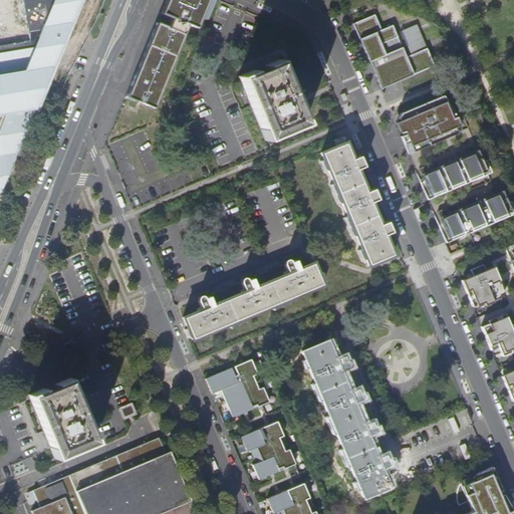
[(0,199),(81,0),(22,0),(29,40),(0,44),(0,199)]
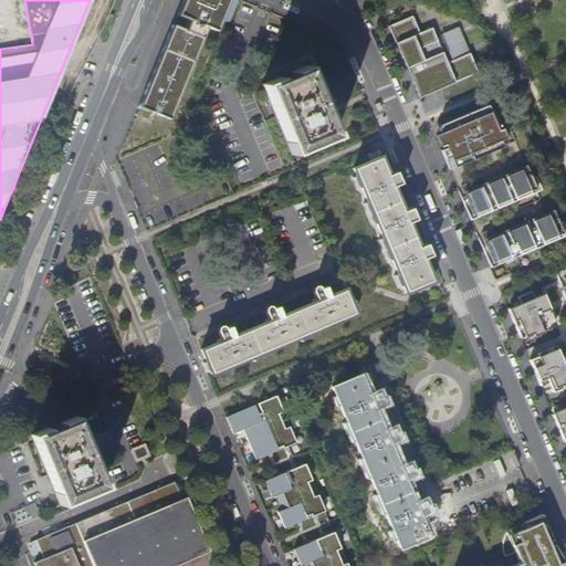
[(138,107),(169,119),(208,28),(216,31),(221,20),(224,22),(232,0),(181,0),(176,16),(189,21),(185,31),(171,25),(138,107)]
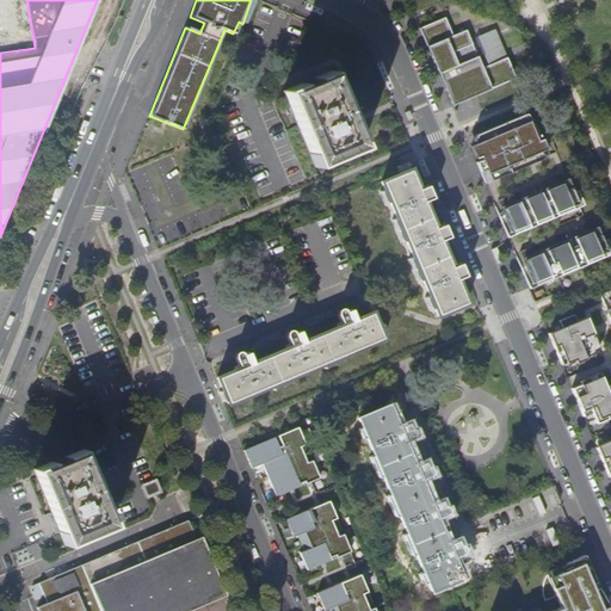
[(445,18),(420,28),(451,105),(516,79),(507,59),(482,68),(470,39),(466,31),(454,36),(445,18)]
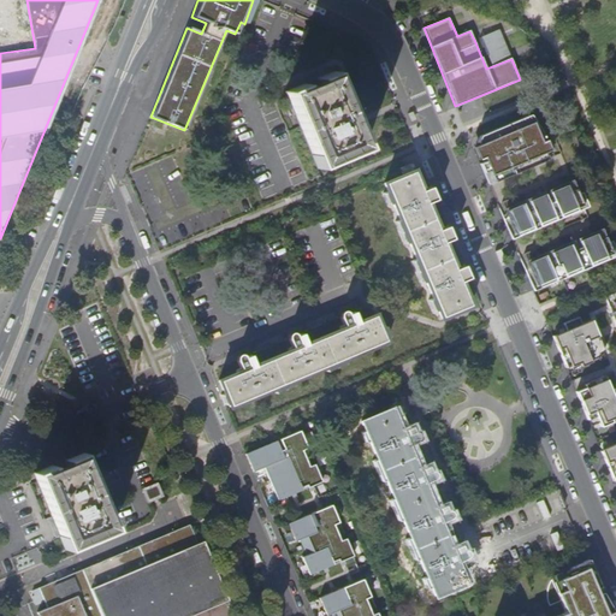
[(486,69),(511,59),(499,30),(474,40),(486,69)]
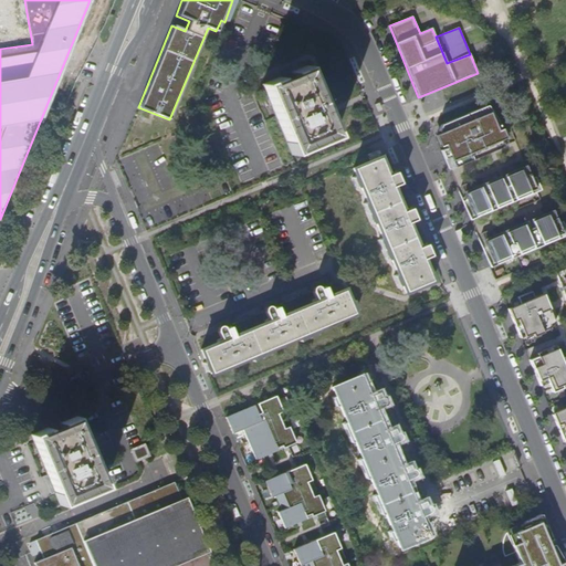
[(307,66),(292,73),(294,77),(283,83),(281,77),(264,85),(294,154),(337,135),(307,66)]
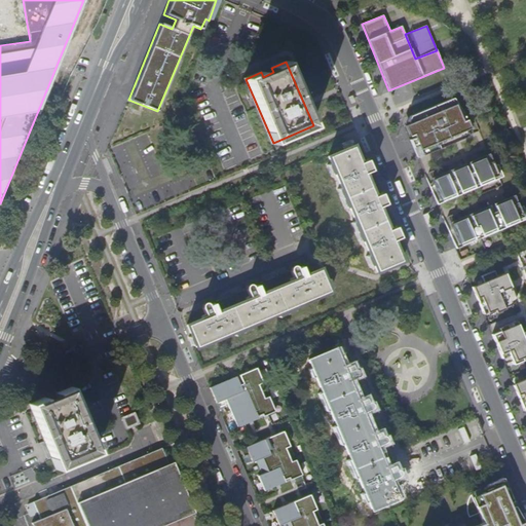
[(454,109),(459,107),(452,98),(450,99),(454,109)]
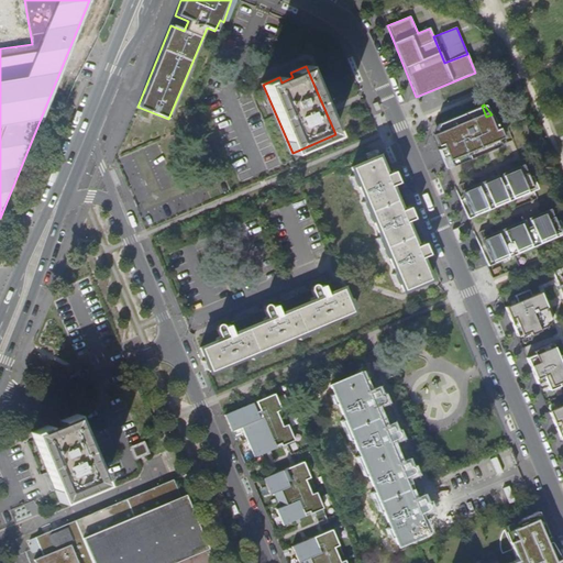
[(439,150),(448,168),(500,145),(493,127),(497,125),(494,119),(493,119),(492,114),(486,117),(482,106),(439,124),(435,130),(438,134),(442,144),(443,147),(439,150)]
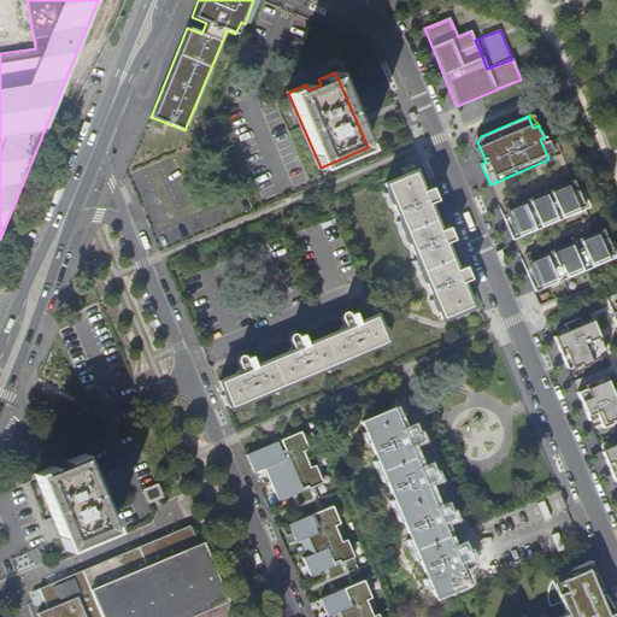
[(553,157),(545,137),(540,139),(548,159),(553,157)]
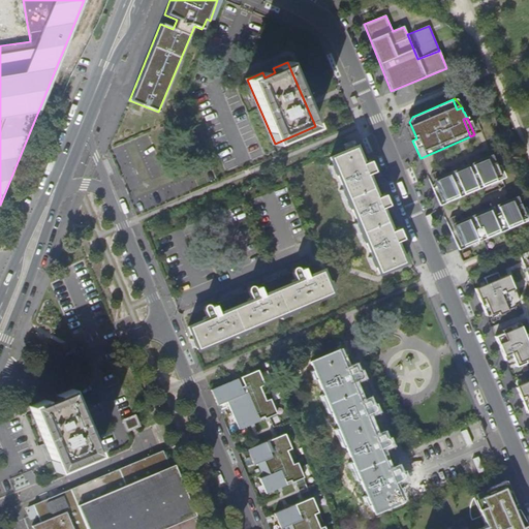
[(356,147),(332,157),(380,272),(405,261),(356,147)]
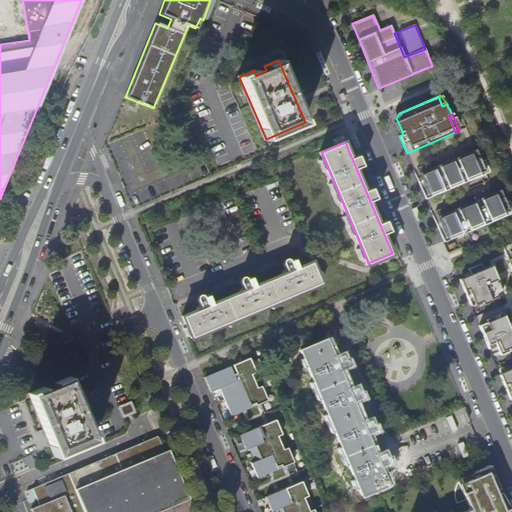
[(418,180),(427,198),(487,172),(479,154),(469,158),(466,151),(458,155),(461,161),(450,166),(447,159),(439,163),(442,169),(432,174),(429,167),(420,171),(423,178),(418,180)]
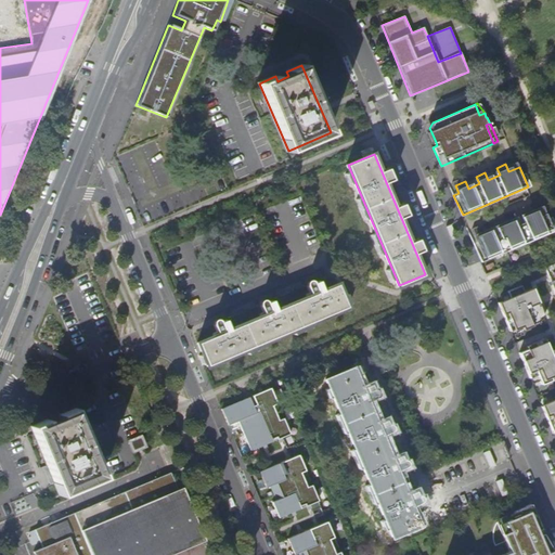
[(473,239),(481,260),(554,229),(544,208),(533,213),(530,205),(520,209),(524,217),(507,223),(504,217),(495,220),(499,228),(487,232),(483,224),(474,229),(477,236),(473,239)]
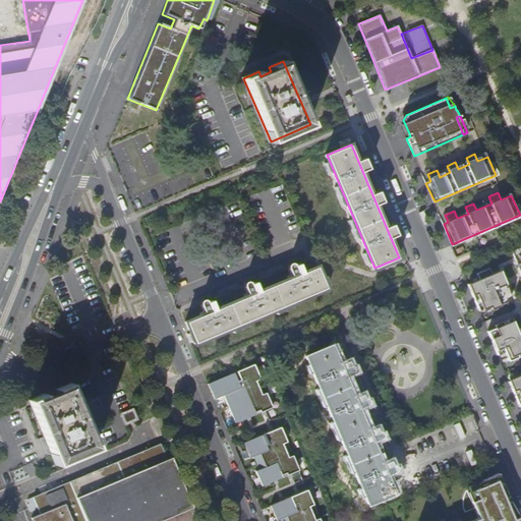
[(520,247),(511,251),(517,265),(520,264),(520,271),(520,272),(520,274),(520,247)]
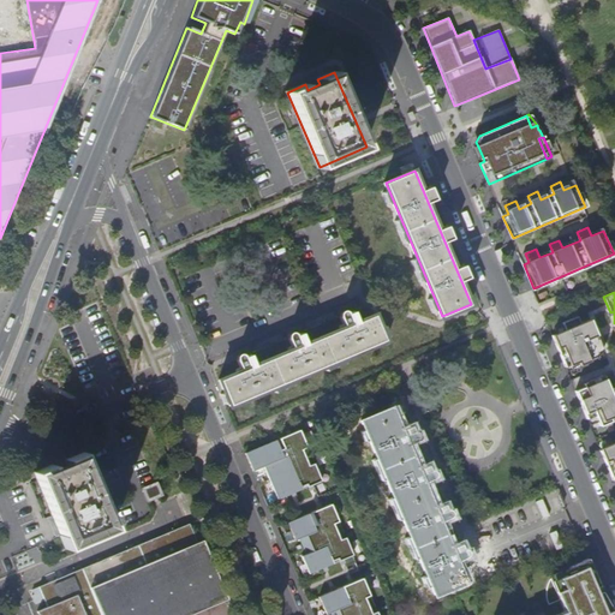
[(220,382),(230,406),(388,339),(377,315),(220,382)]
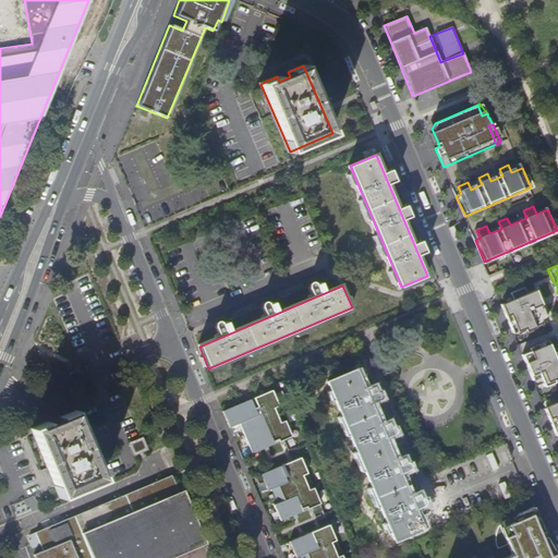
[(501,305),(513,334),(524,329),(526,332),(544,325),(542,322),(548,319),(535,291),(526,294),(524,289),(510,294),(511,295),(513,301),(506,303),(501,305)]
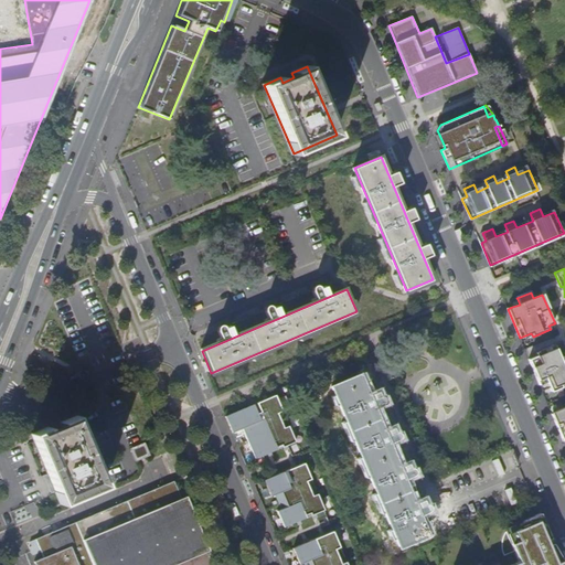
[(564,348),(563,342),(535,353),(536,356),(529,360),(540,385),(541,385),(547,382),(550,387),(552,392),(562,387),(561,384),(564,381),(564,348)]
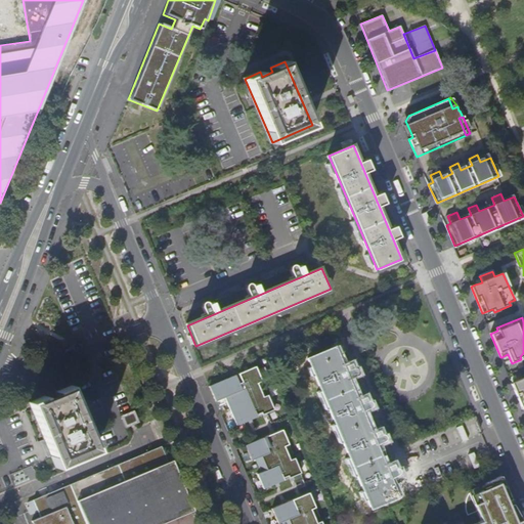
[(334,347),(309,357),(372,506),(396,495),(387,475),(373,441),(359,407),(344,374),(334,347)]
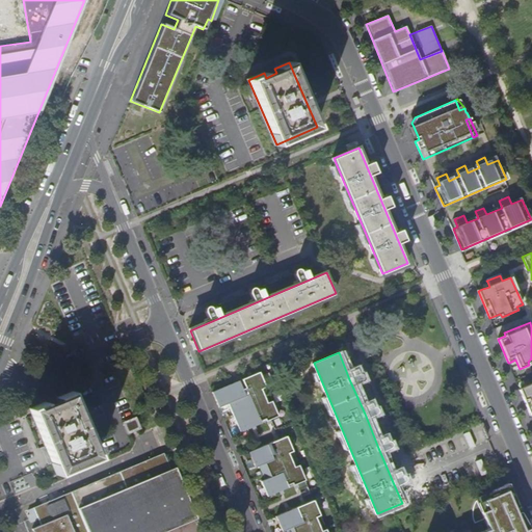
[(354,381),(365,377),(362,371),(351,374),(354,381)]
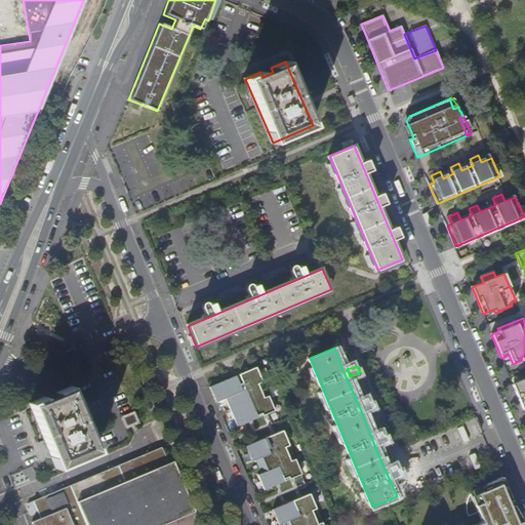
[(256,367),(210,387),(216,402),(226,398),(238,427),(276,410),(256,367)]
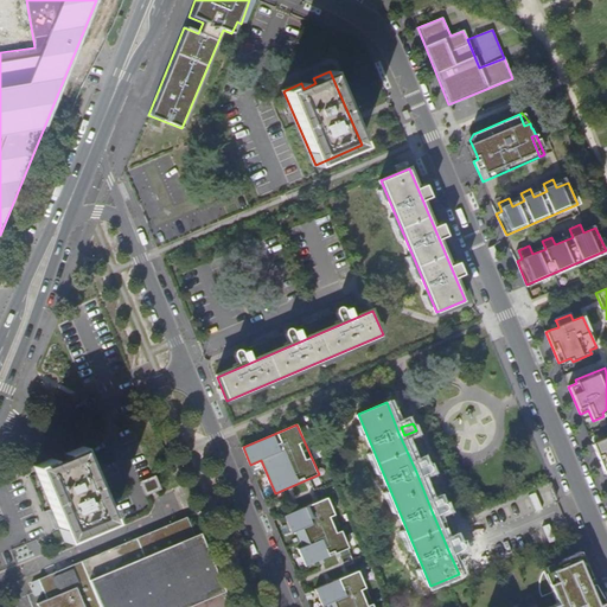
[(606,439),(593,445),(606,474),(606,473),(606,439)]
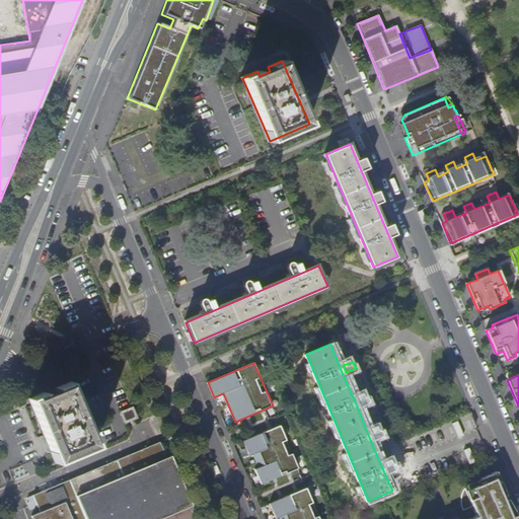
[(70,381),(55,387),(57,393),(47,397),(45,392),(29,398),(54,460),(95,444),(70,381)]
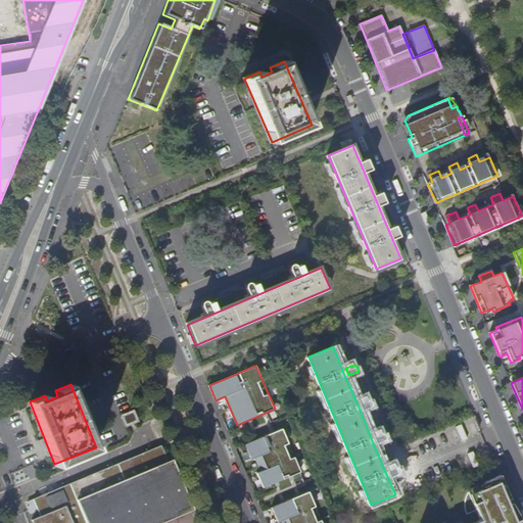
[(123,417),(127,425),(136,420),(133,412),(123,417)]
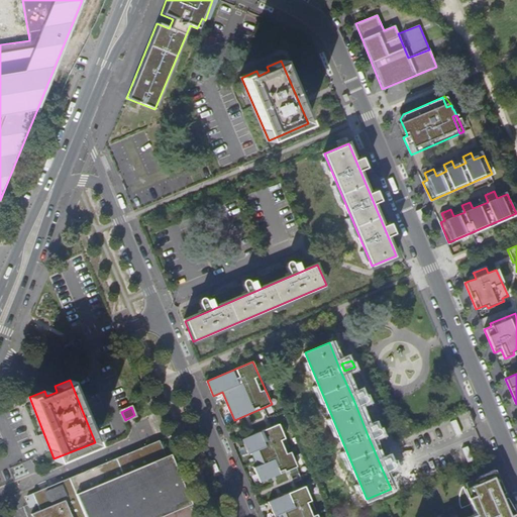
[(280,423),(242,439),(248,454),(252,452),(259,466),(254,468),(261,483),(298,467),(280,423)]
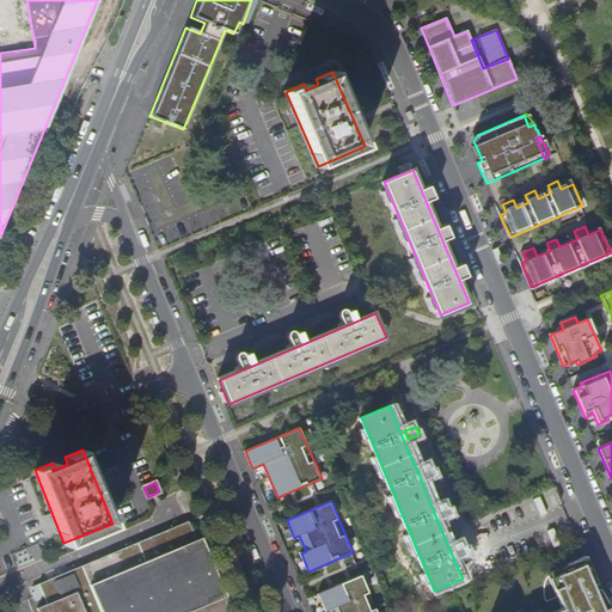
[(187,611),(226,595),(201,539),(196,542),(188,522),(34,589),(38,600),(44,598),(48,606),(36,611),(187,611)]
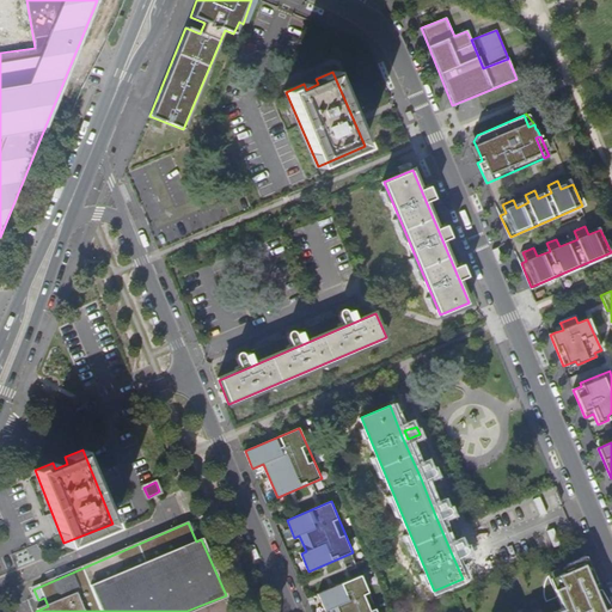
[(465,543),(453,548),(457,556),(469,550),(465,543)]
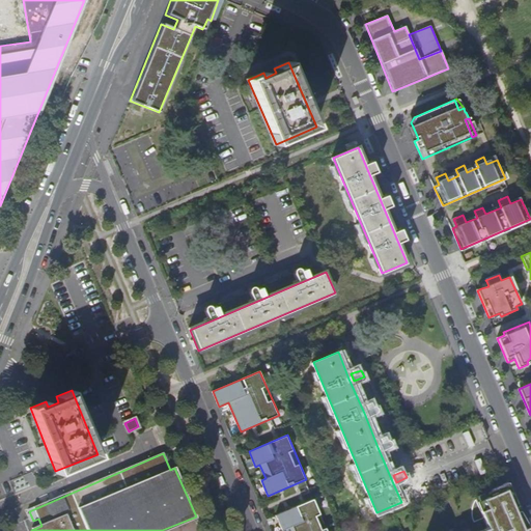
[(530,530),(509,482),(484,493),(480,496),(479,498),(478,500),(490,528),(482,530),(530,530)]
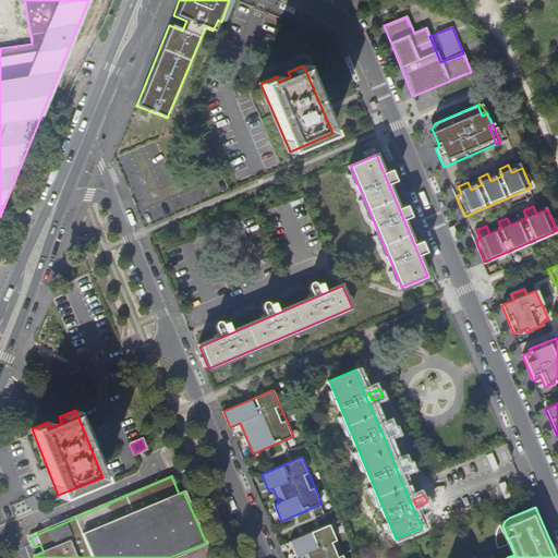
[(344,557),(330,524),(291,542),(298,557),(302,556),(302,557),(344,557)]
